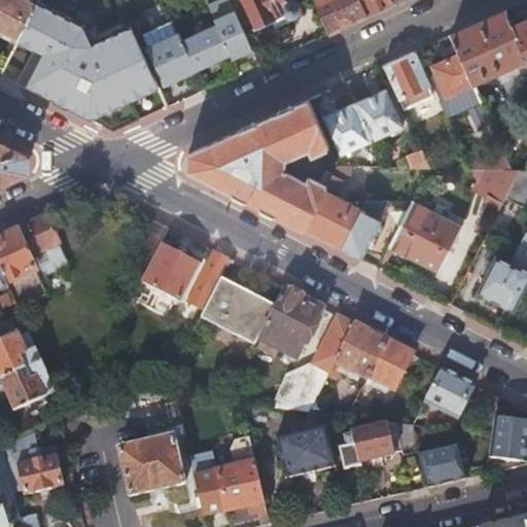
[(0,0),(0,32),(18,42),(38,1),(35,0),(0,0)]
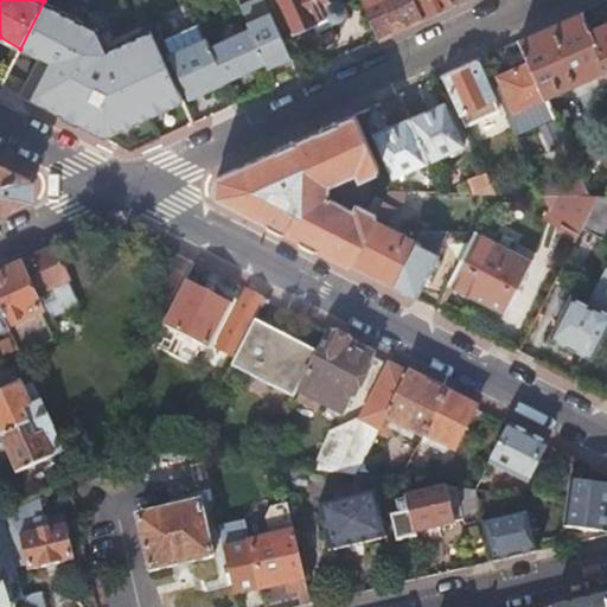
[(20,49),(1,84),(123,147),(125,147),(129,127),(185,102),(138,0),(45,0),(44,1),(20,49)]
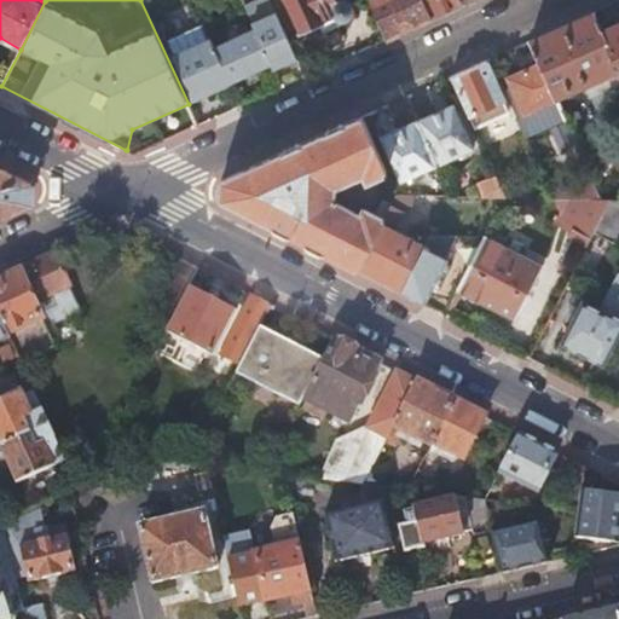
[(284,0),(301,35),(339,18),(341,21),(342,22),(346,21),(347,19),(348,16),(348,13),(347,12),(343,10),(346,9),(342,0),(284,0)]
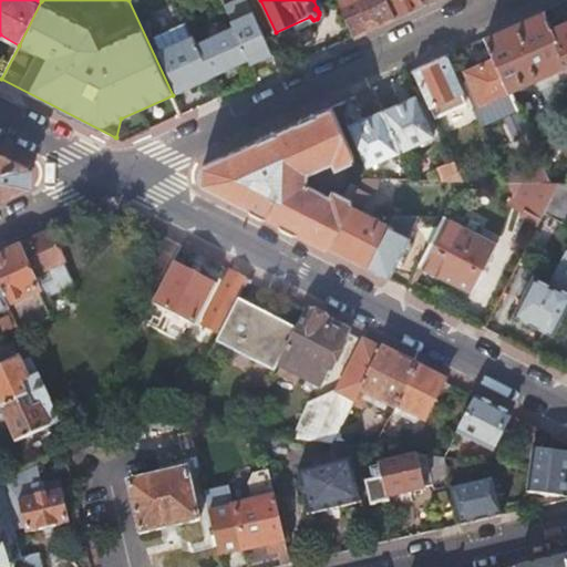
[(388,0),(338,0),(356,35),(397,18),(388,0)]
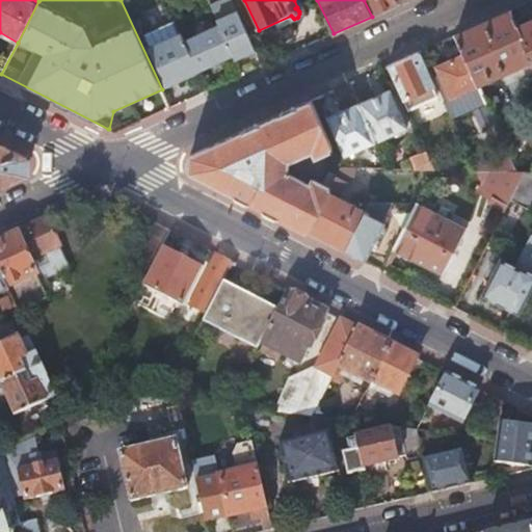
[(364,0),(372,17),(400,3),(398,0),(364,0)]
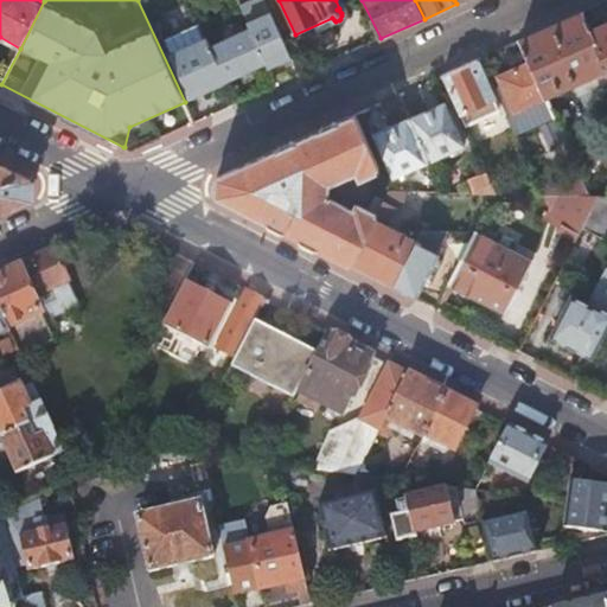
[(272,12),(269,13),(248,23),(250,29),(268,64),(270,69),(285,62),(287,68),(294,64),(292,58),(272,12)]
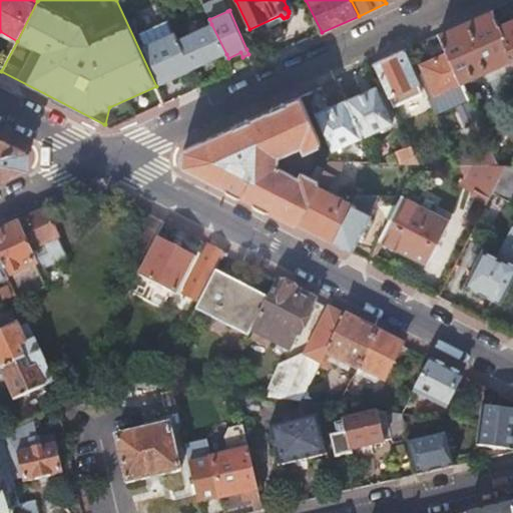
[(493,10),(441,33),(449,51),(462,79),(486,68),(512,56),(512,54),(500,26),(493,10)]
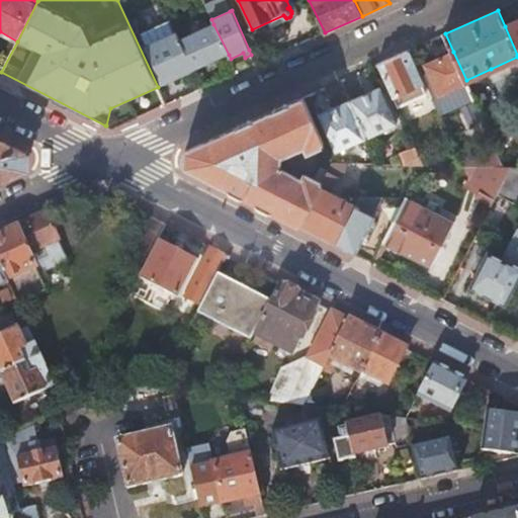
[(517,20),(505,26),(517,55),(517,20)]
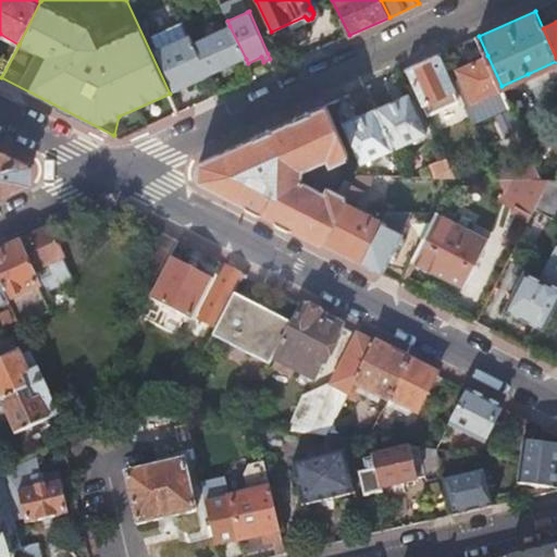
[(246,59),(230,26),(193,44),(208,76),(246,59)]
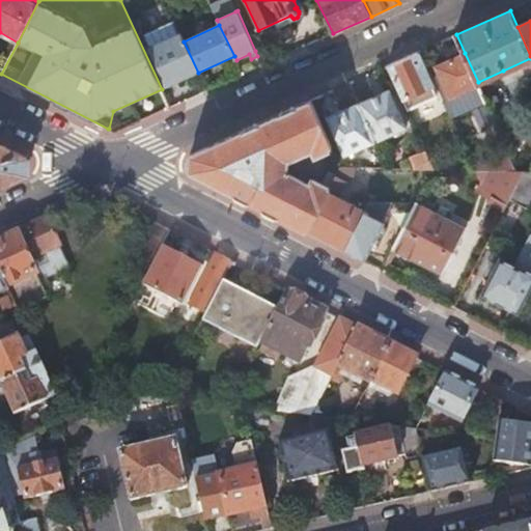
[(184,42),(179,33),(149,47),(168,86),(198,73),(184,42)]
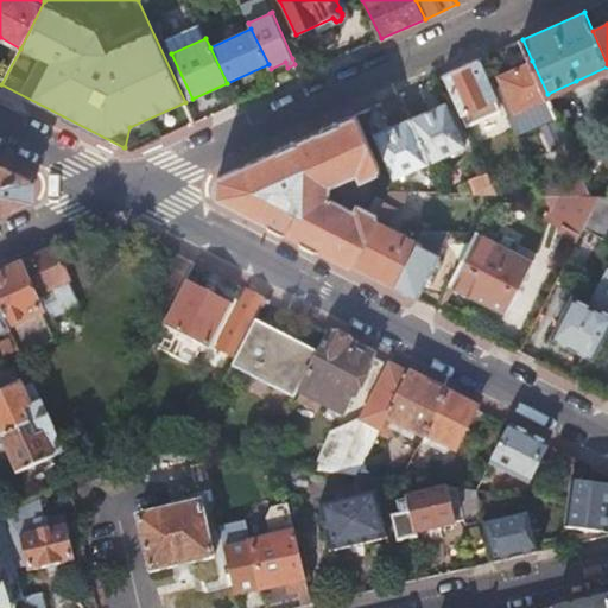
[(480,59),(444,75),(462,114),(496,97),(480,59)]
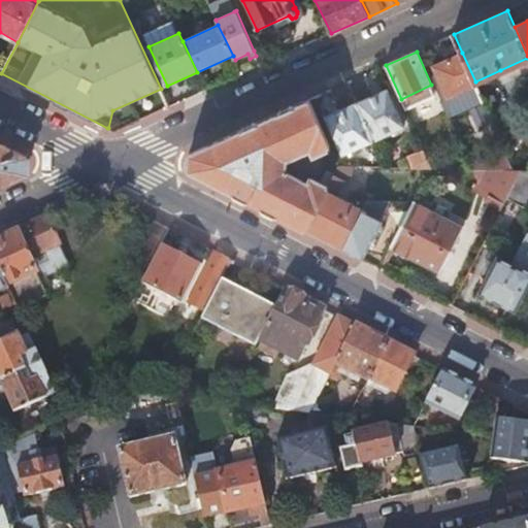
[(462,53),(428,68),(442,100),(476,85),(475,81),(462,53)]
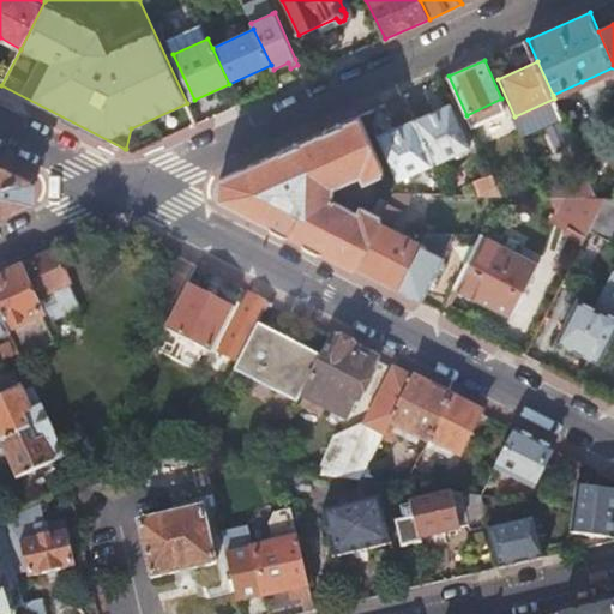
[(613,67),(582,82),(597,115),(613,107),(613,67)]
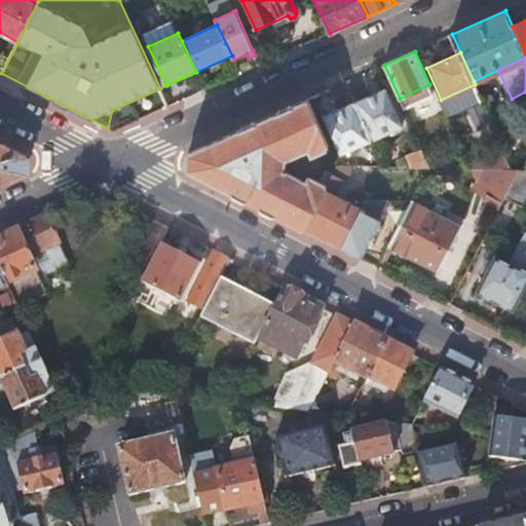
[(386,88),(355,103),(373,140),(403,126),(386,88)]
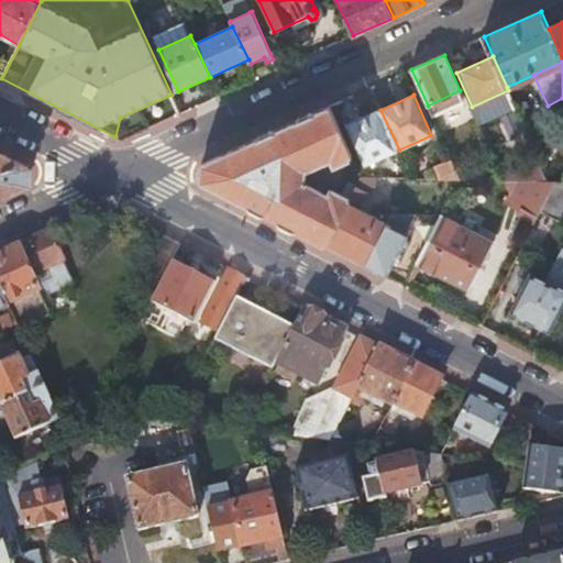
[(330,107),(202,164),(202,181),(326,245),(363,177),(330,107)]
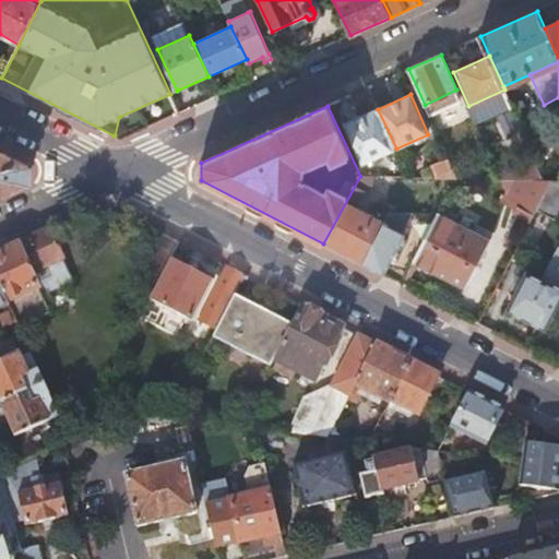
[(396,149),(378,109),(345,123),(363,164),(396,149)]
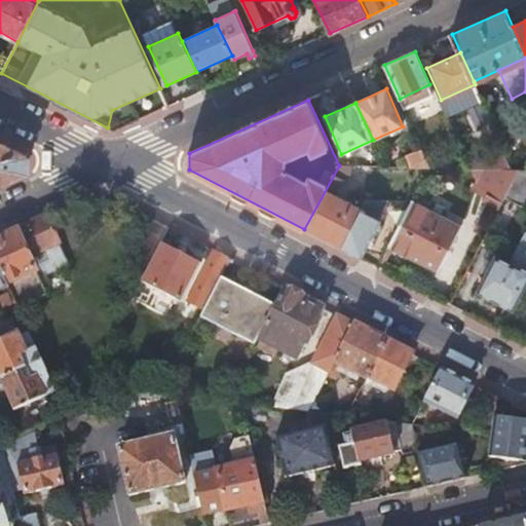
[(27,155),(0,142),(0,182),(26,171),(27,155)]
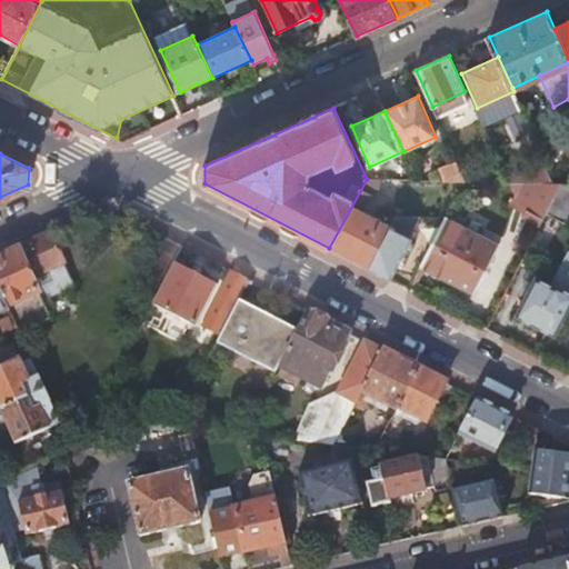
[(393,167),(399,180),(415,180),(416,180),(407,161),(393,167)]
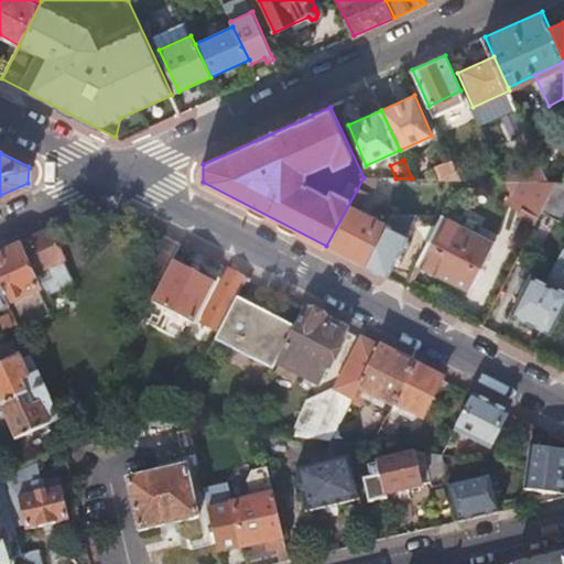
[(457,171),(453,160),(437,166),(443,180),(462,180),(457,171)]
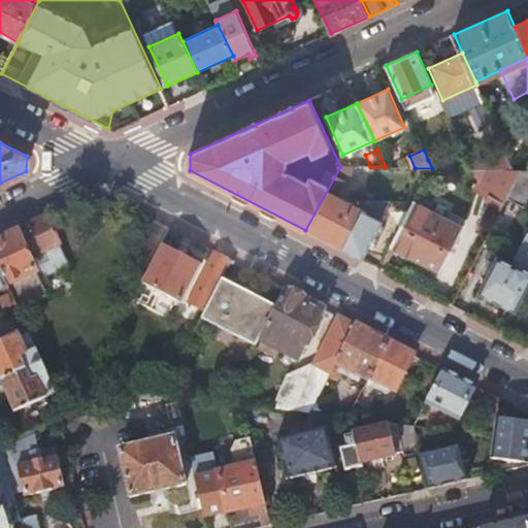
[(466,153),(428,160),(432,168),(435,168),(473,169),(466,153)]
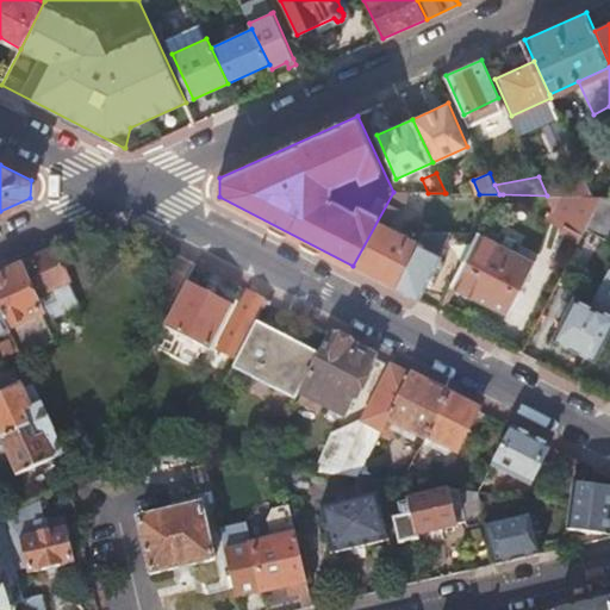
[(393,192),(353,266),(394,287),(418,243),(419,241),(388,225),(398,209),(402,211),(409,198),(423,201),(444,201),(444,193),(428,193),(393,192)]
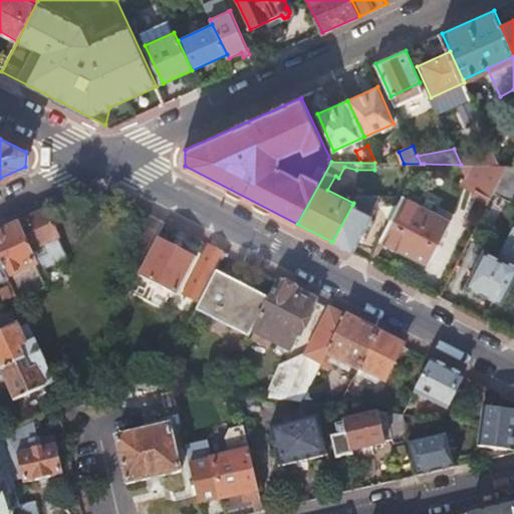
[(461,165),(424,164),(476,190),(488,166),(461,165)]
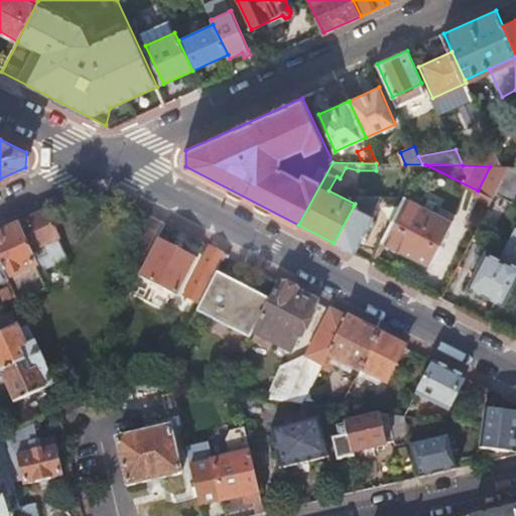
[(490,166),(478,190),(493,199),(495,195),(509,167),(490,166)]
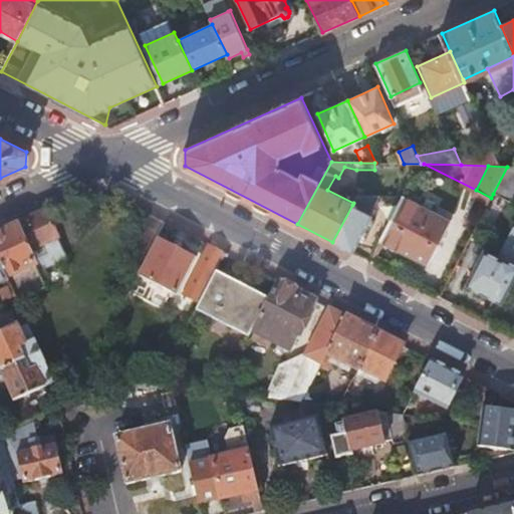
[(513,166),(507,167),(493,194),(509,202),(513,191),(513,166)]
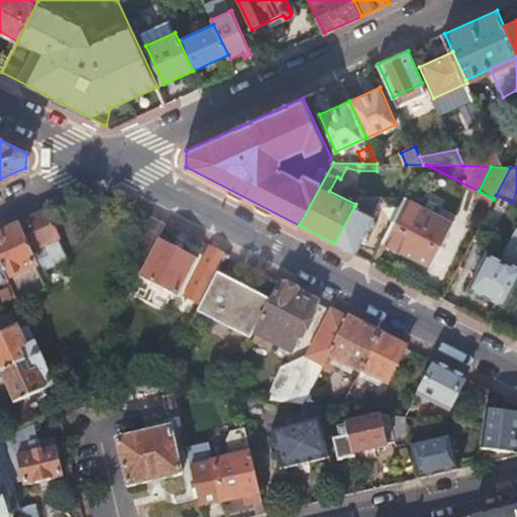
[(453,222),(406,197),(382,242),(430,268),(453,222)]
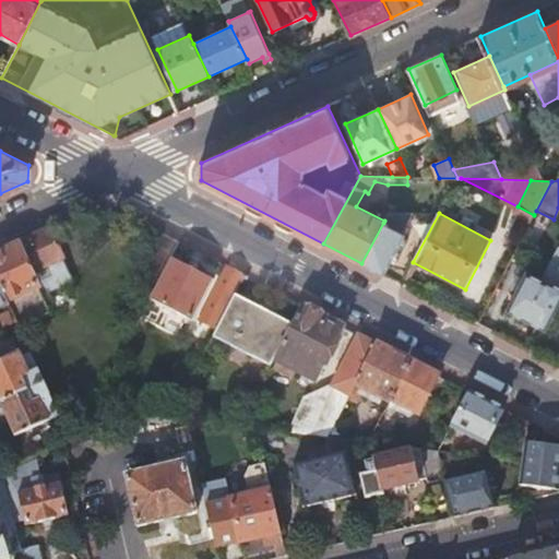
[(383,223),(361,263),(383,274),(405,234),(383,223)]
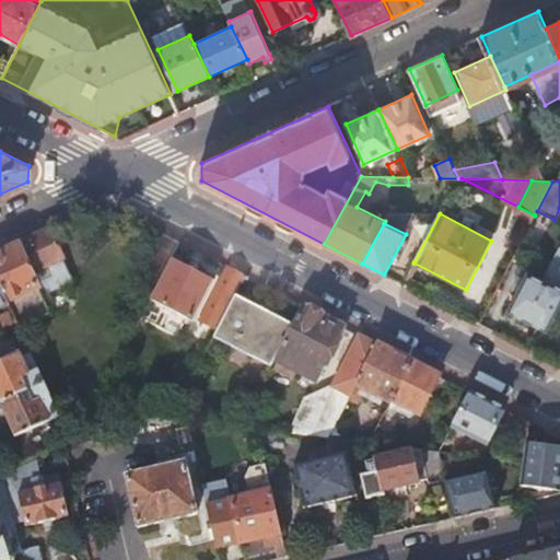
[(16,323),(19,329),(50,314),(43,296),(72,282),(50,231),(0,254),(0,287),(8,304),(11,312),(16,323)]
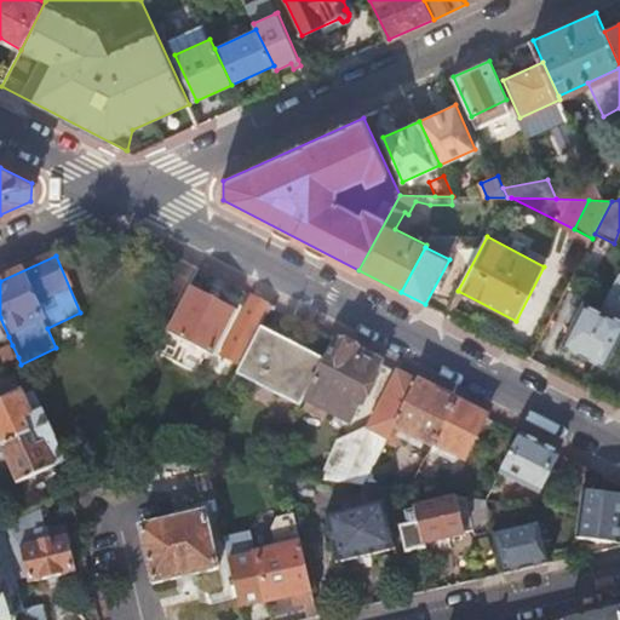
[(200,270),(181,260),(168,283),(166,282),(144,321),(167,333),(190,288),(200,270)]
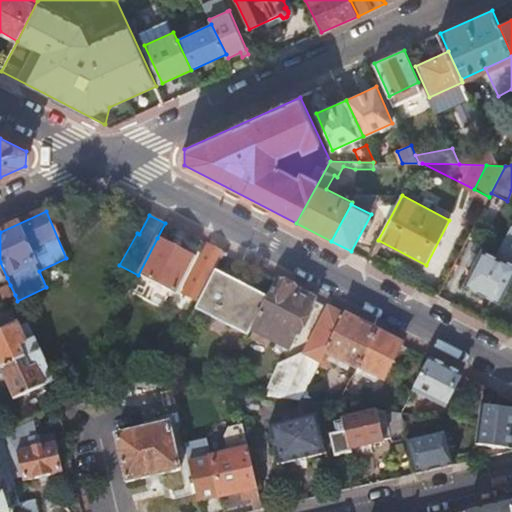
[(511,232),(500,256),(511,261),(511,232)]
